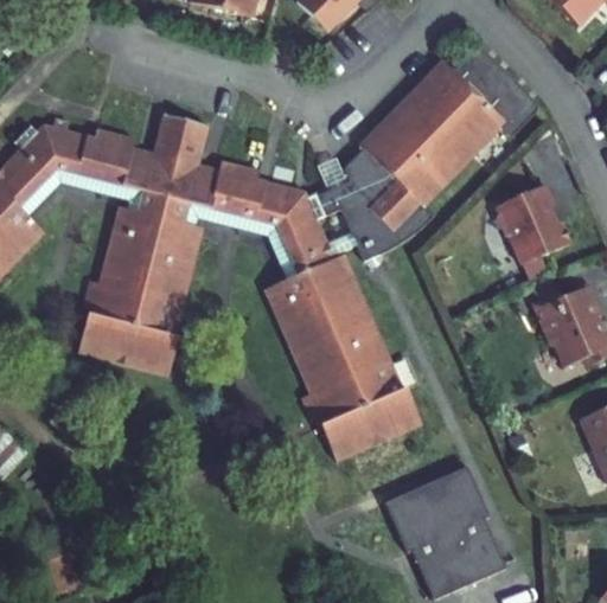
[(193,0),(193,1),(249,17),(254,0),(193,0)]
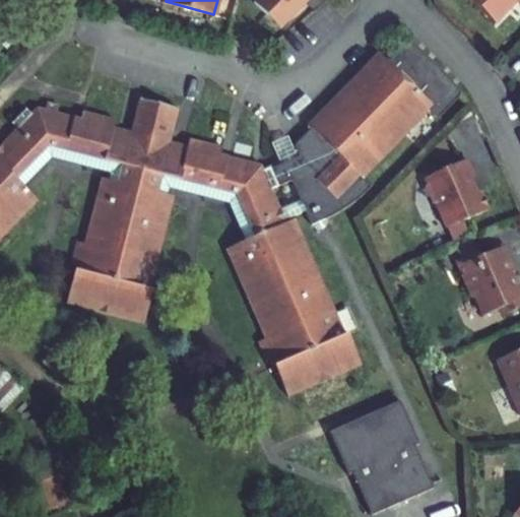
[(255,0),(280,25),(305,0),(255,0)]
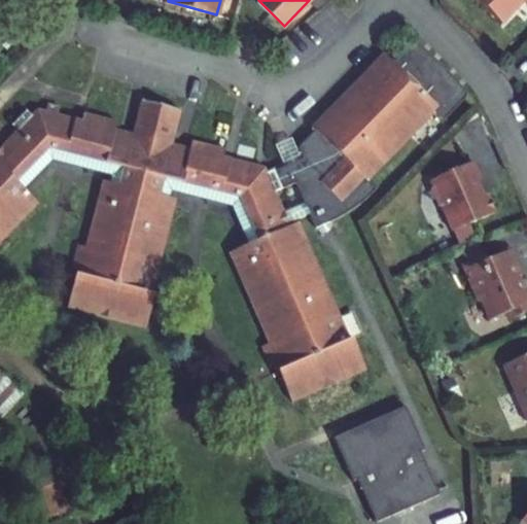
[(481,0),(501,20),(521,0),(481,0)]
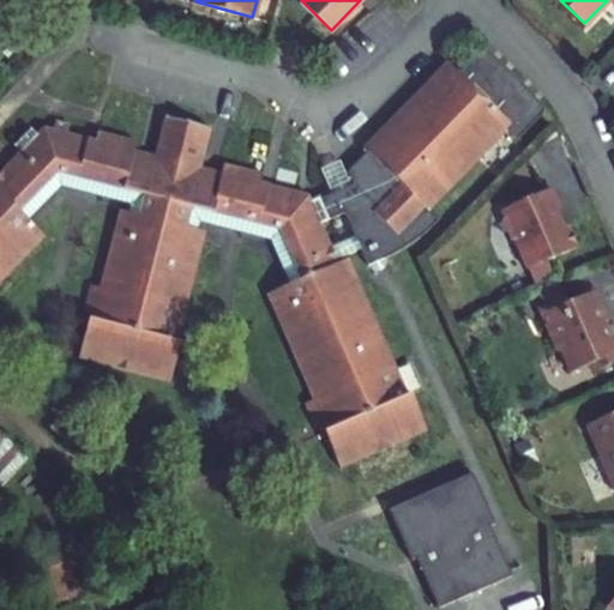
[(512,122),(506,128),(516,138),(546,107),(482,42),(457,70),(512,122)]
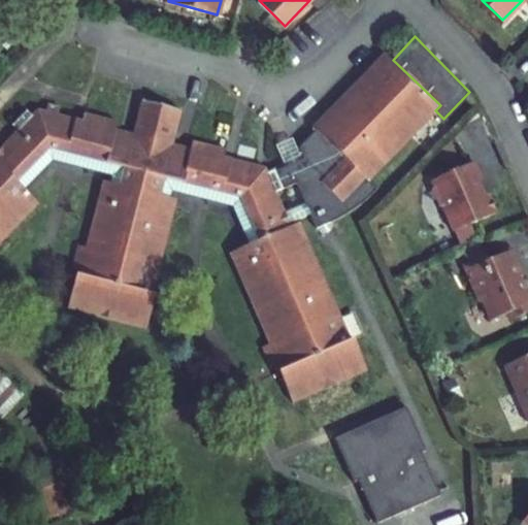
[(368,179),(435,110),(440,105),(393,60),(384,52),(312,126),(316,129),(368,179)]
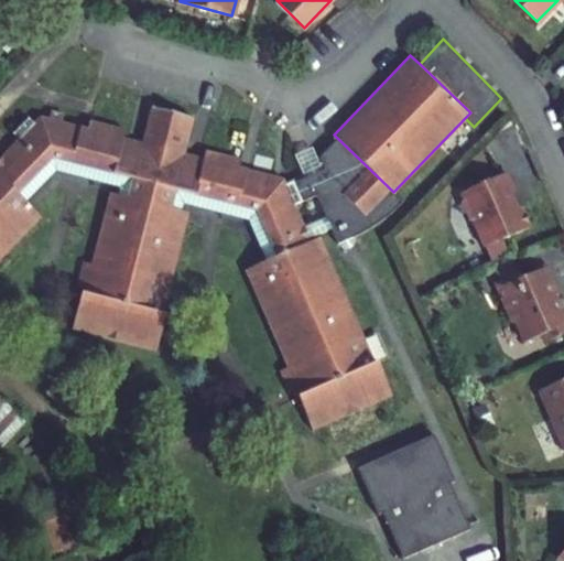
[(183,201),(249,217),(283,177),(238,165),(240,158),(205,149),(203,157),(184,151),(193,115),(151,105),(142,141),(123,137),(126,128),(90,119),(88,128),(62,121),(64,114),(51,110),(50,118),(40,116),(54,168),(120,185),(183,201)]
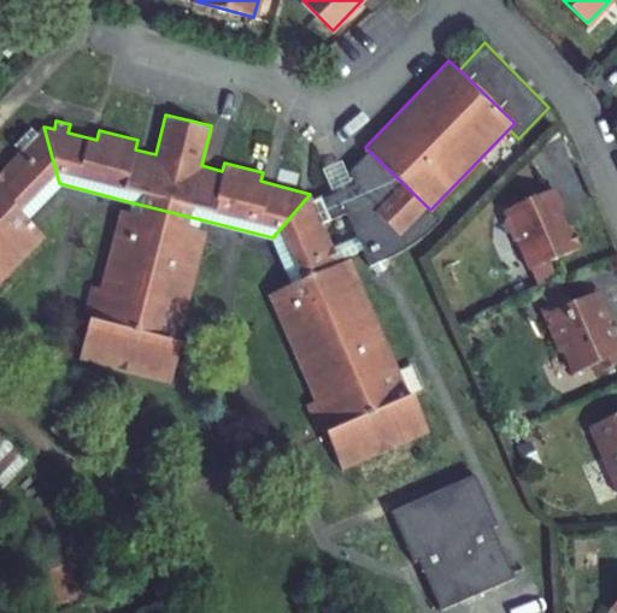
[(0,190),(27,217),(59,183),(43,127),(37,133),(31,127),(13,143),(21,151),(0,170),(0,190)]
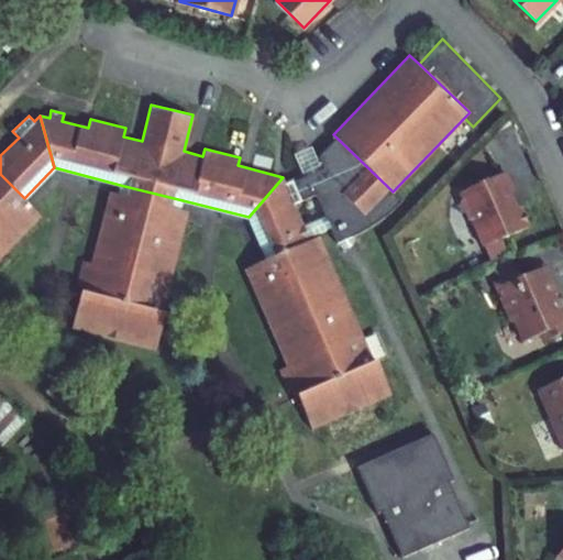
[(403,199),(393,191),(337,138),(319,155),(323,167),(321,168),(304,176),(293,180),(291,179),(285,183),(309,234),(331,227),(337,241),(341,245),(344,246),(350,245),(352,242),(354,239),(353,234),(365,228),(372,223),(379,218),(387,212),(395,206),(403,199)]
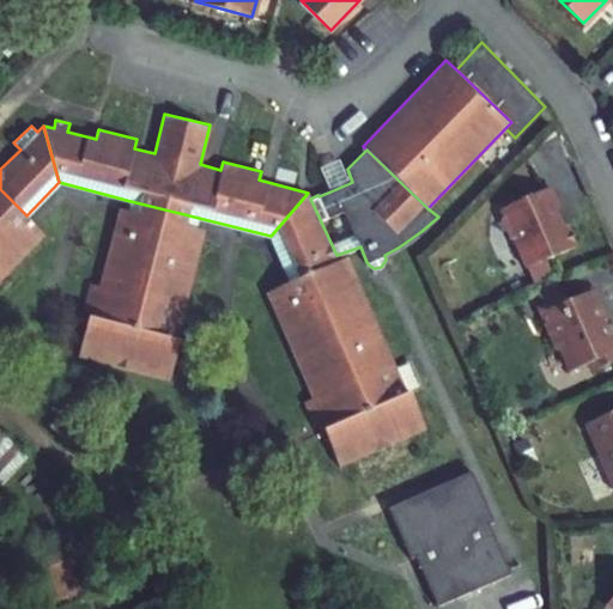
[(339,157),(320,165),(331,192),(350,183),(339,157)]
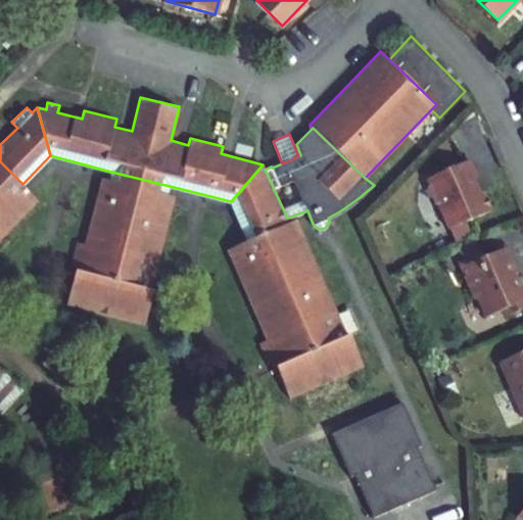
[(471,177),(477,175),(469,158),(426,177),(429,183),(428,184),(436,203),(438,202),(448,227),(449,227),(466,220),(491,208),(484,191),(476,188),(471,177)]
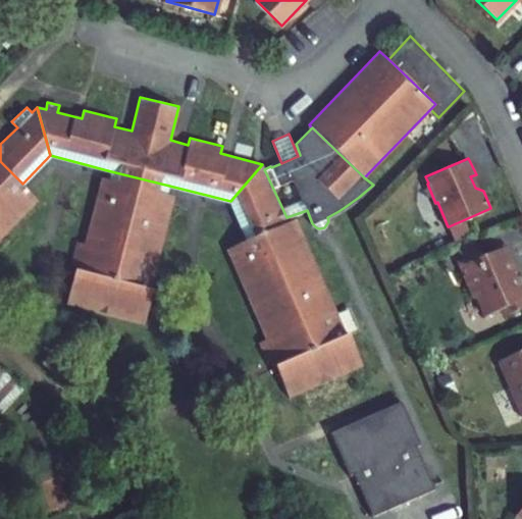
[(0,237),(38,198),(22,184),(0,161),(0,237)]
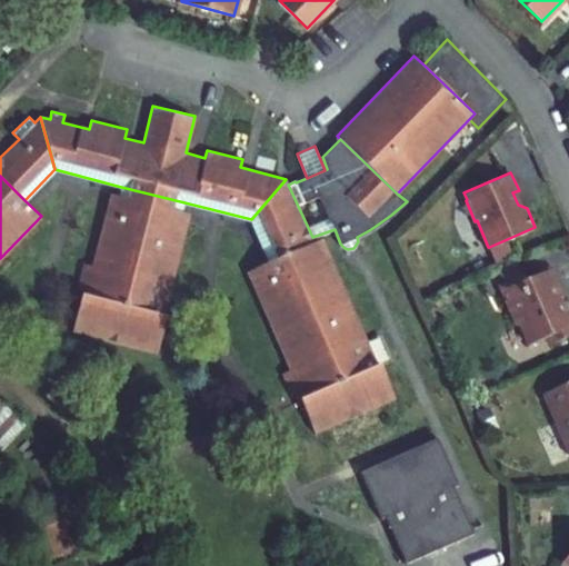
[(315,240),(312,237),(288,185),(286,179),(251,219),(269,261),(315,240)]
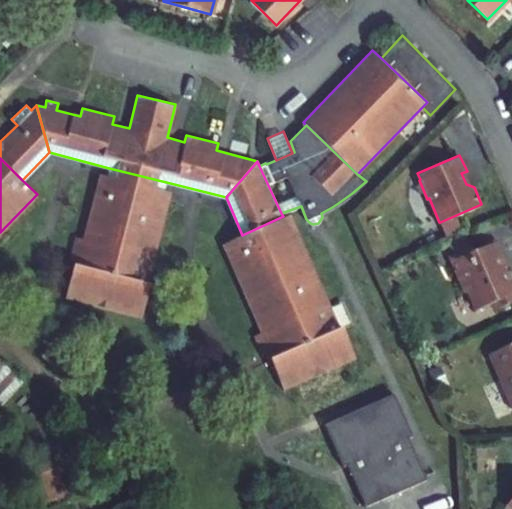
[(164,189),(166,182),(109,168),(107,175),(100,173),(83,238),(76,236),(71,257),(78,259),(148,279),(171,191),(164,189)]
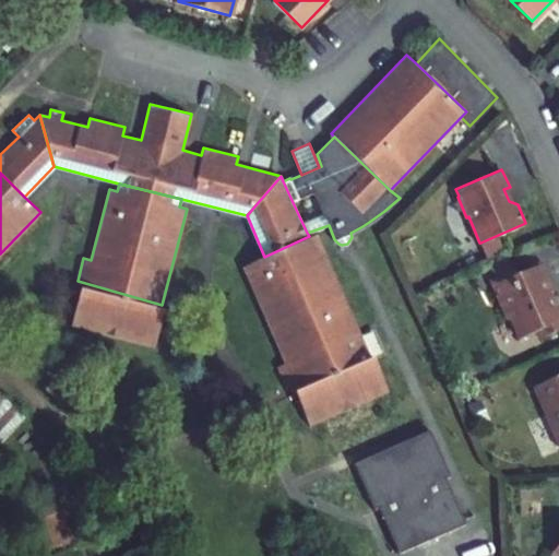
[(295,383),(298,389),(370,357),(317,233),(309,236),(264,257),(244,265),(285,361),(277,364),(287,387),(295,383)]
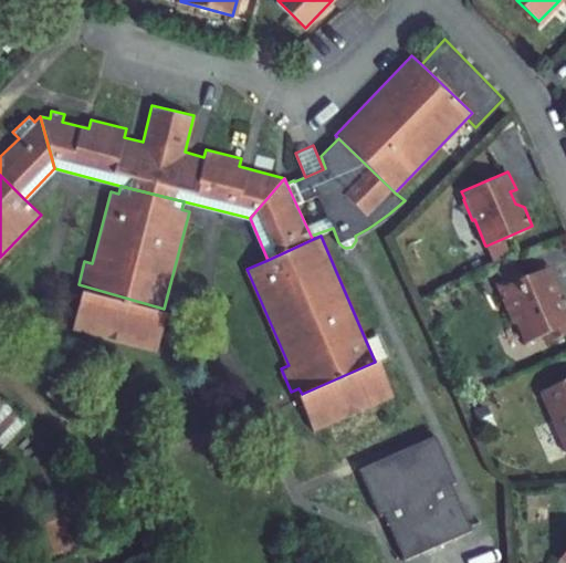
[(504,238),(486,246),(493,261),(511,253),(504,238)]
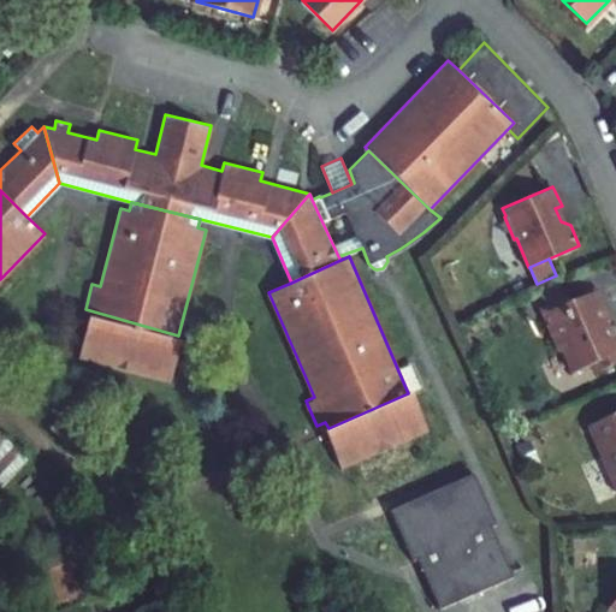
[(539,290),(545,304),(566,295),(560,281),(539,290)]
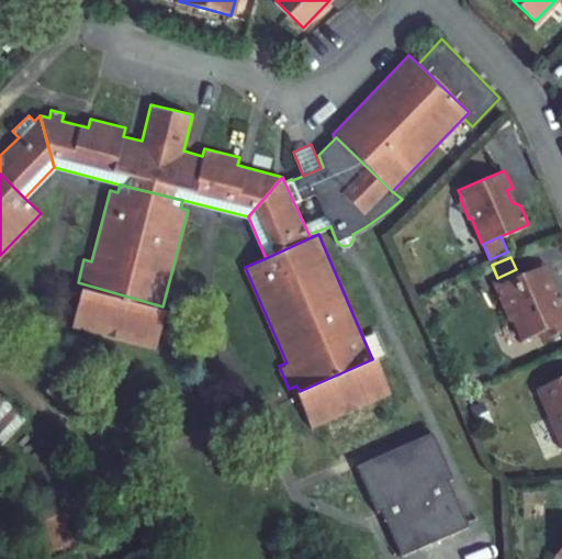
[(521,339),(546,328),(549,336),(561,330),(561,308),(561,306),(559,308),(552,292),(559,290),(547,263),(519,275),(517,269),(516,269),(497,278),(492,280),(509,320),(513,319),(521,339)]
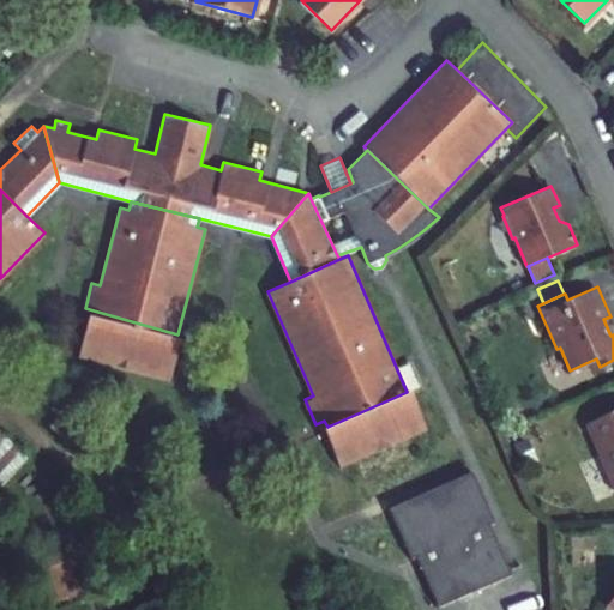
[(181,334),(178,334),(94,310),(91,318),(89,316),(79,356),(170,379),(181,334)]
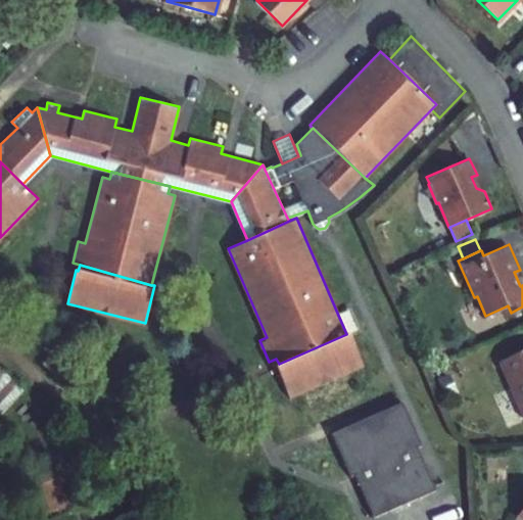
[(349,333),(346,334),(279,364),(276,365),(289,396),(363,365),(349,333)]
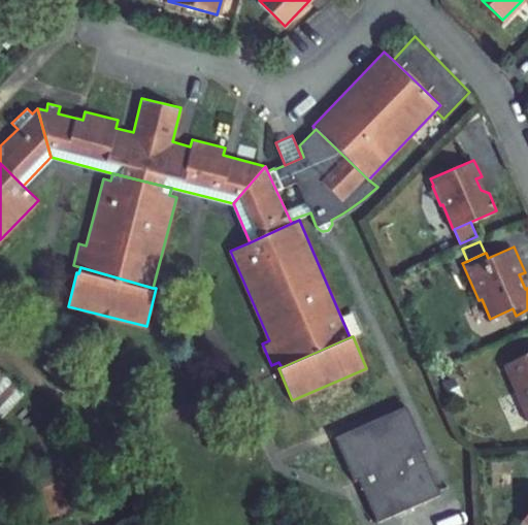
[(527,352),(504,363),(527,417),(527,352)]
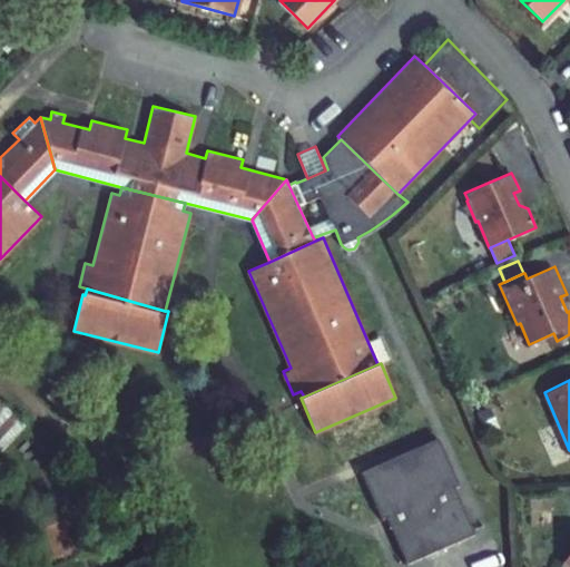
[(0,450),(26,424),(0,399),(0,450)]
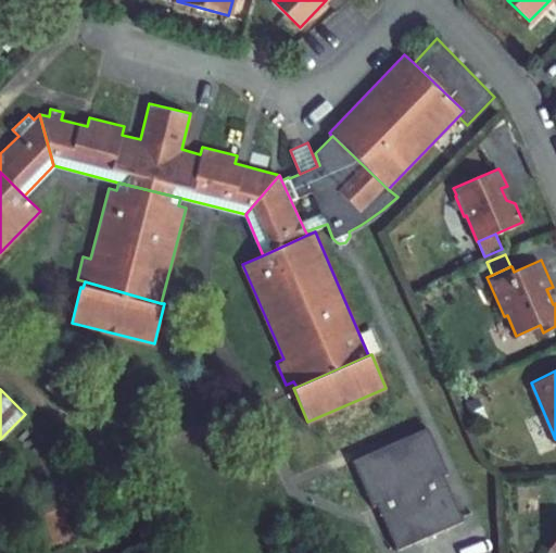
[(428,426),(353,460),(374,506),(378,504),(399,550),(464,519),(444,475),(449,473),(428,426)]
